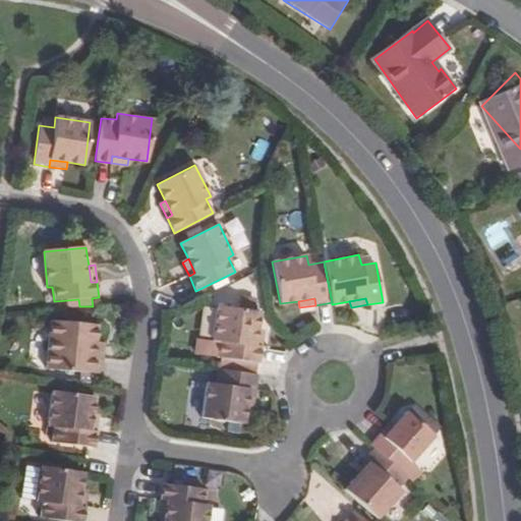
[(256,345),(258,330),(262,312),(219,305),(213,341),(219,342),(217,356),(261,362),(263,347),(256,345)]
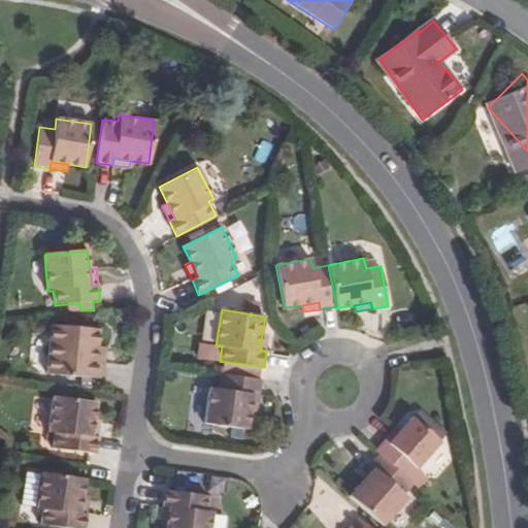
[(96,359),(99,347),(100,330),(52,324),(45,371),(102,378),(105,361),(96,359)]
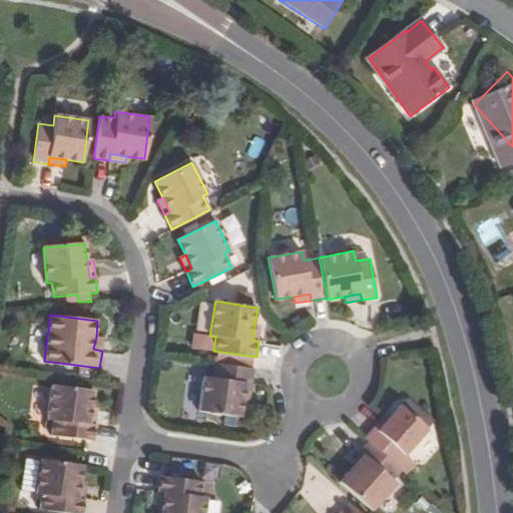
[(252,340),(259,342),(261,326),(254,325),(252,340)]
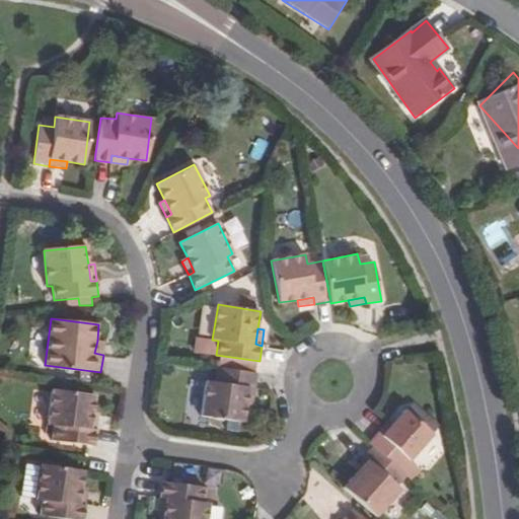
[(94,353),(103,355),(104,342),(97,341),(94,353)]
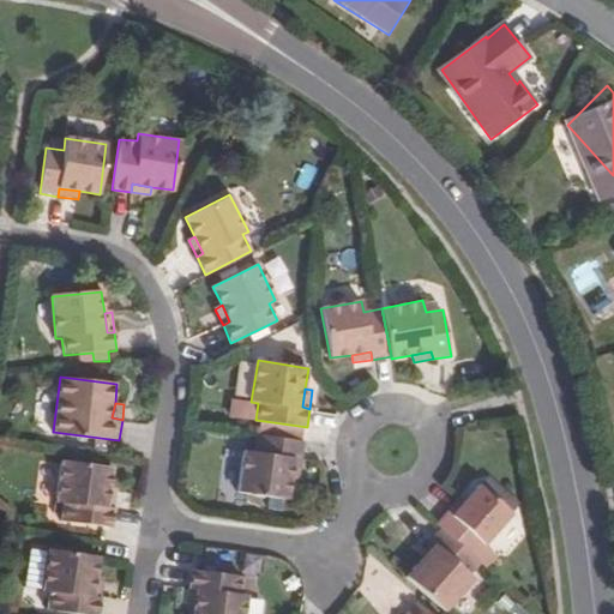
[(295,459),(302,459),(305,441),(258,434),(256,451),(244,450),(238,492),(289,500),(292,479),(295,459)]
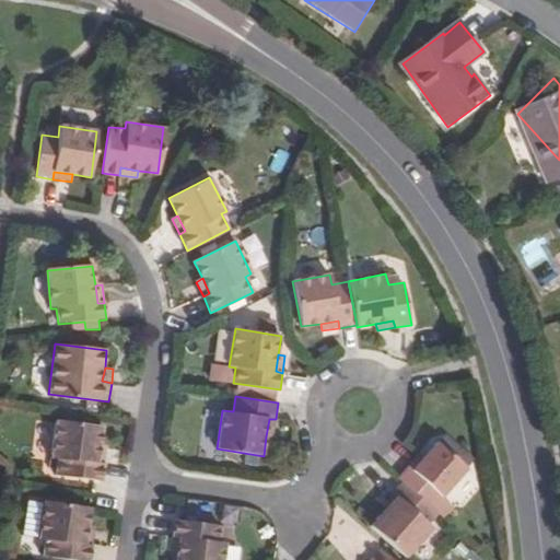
[(272,438),(276,419),(269,419),(266,436),(272,438)]
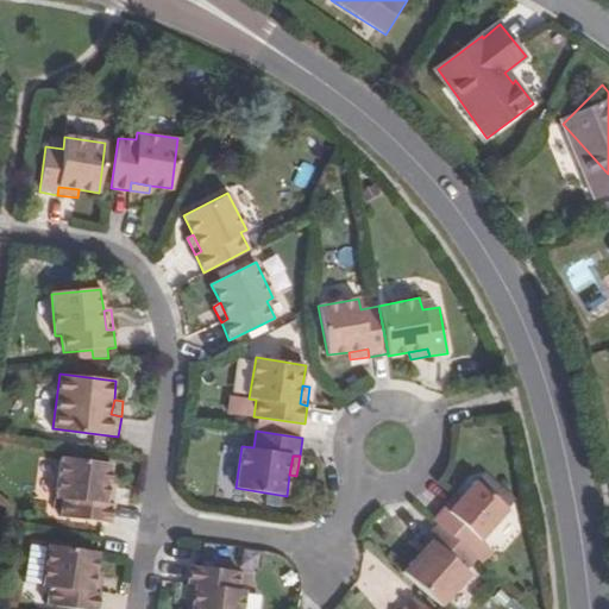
[(107,503),(110,485),(112,464),(62,457),(56,498),(62,500),(61,516),(111,523),(114,504),(107,503)]
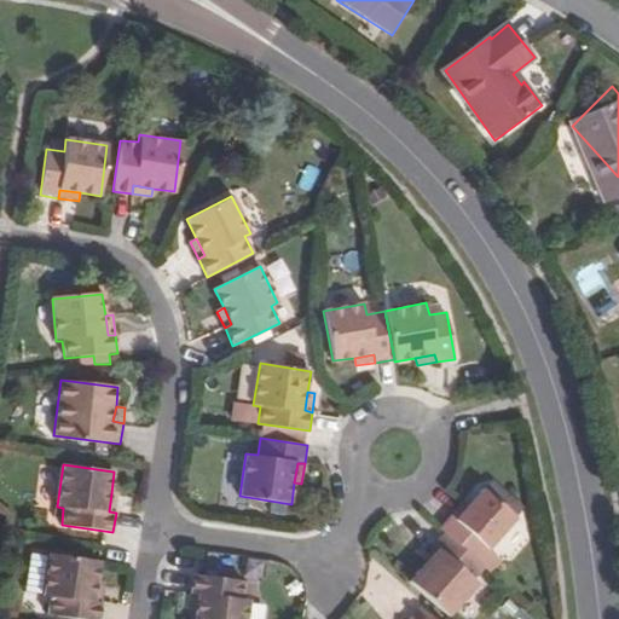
[(445,533),(479,562),(516,518),(485,490),(469,508),(458,520),(453,515),(440,530),(445,533)]
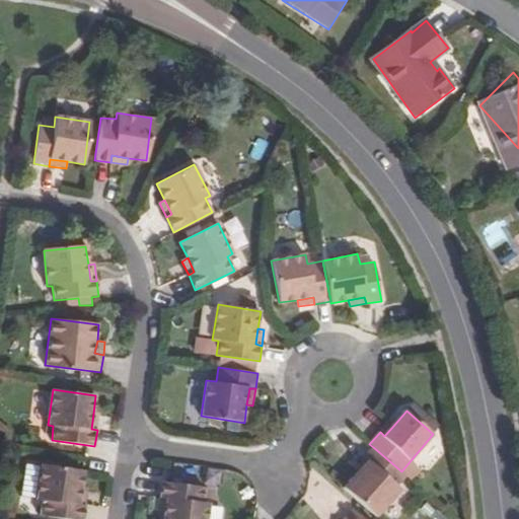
[(91,429),(97,430),(99,415),(93,414),(91,429)]
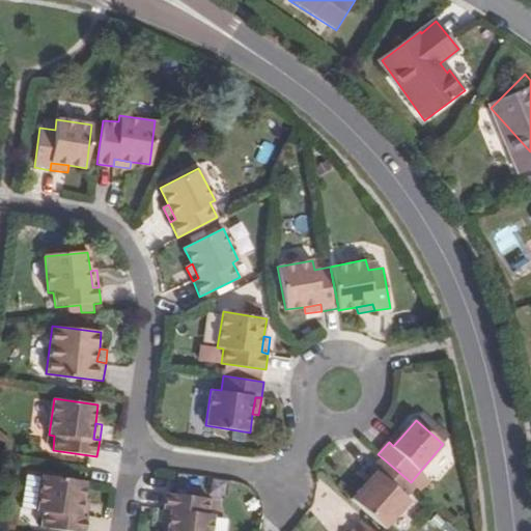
[(393,446),(402,436),(397,432),(389,442),(393,446)]
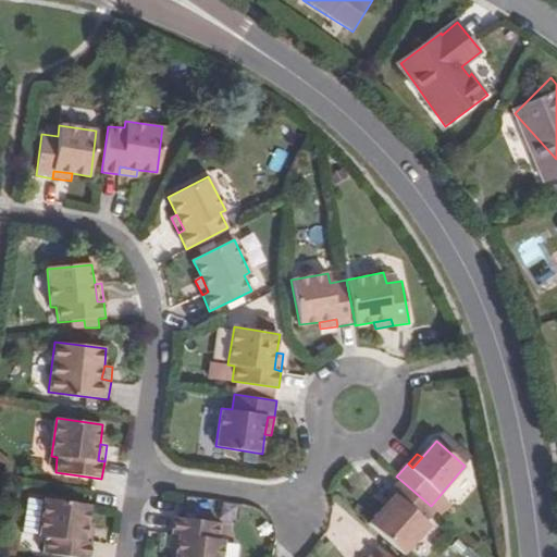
[(369,524),(405,556),(430,529),(425,524),(436,511),(431,506),(400,480),(390,492),(394,496),(369,524)]
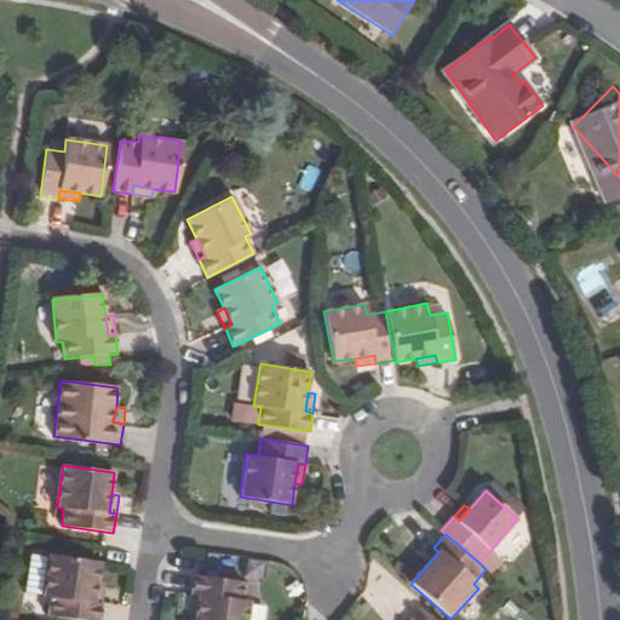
[(42,597),(50,556),(30,554),(24,593),(42,597)]
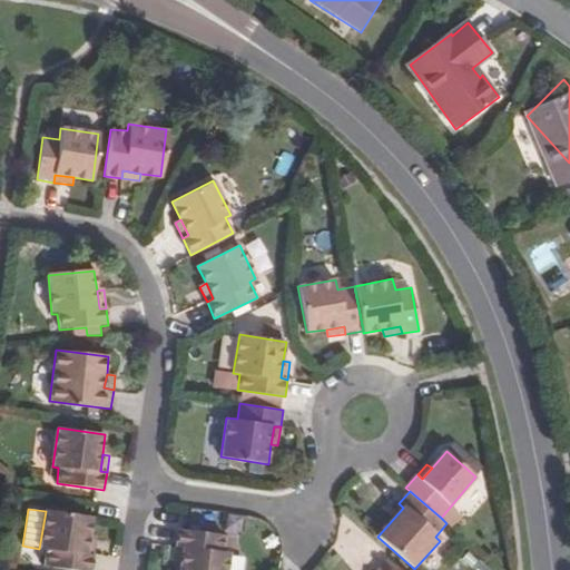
[(87,554),(89,537),(92,518),(46,511),(39,549),(47,550),(45,567),(67,569),(91,569),(95,556),(87,554)]
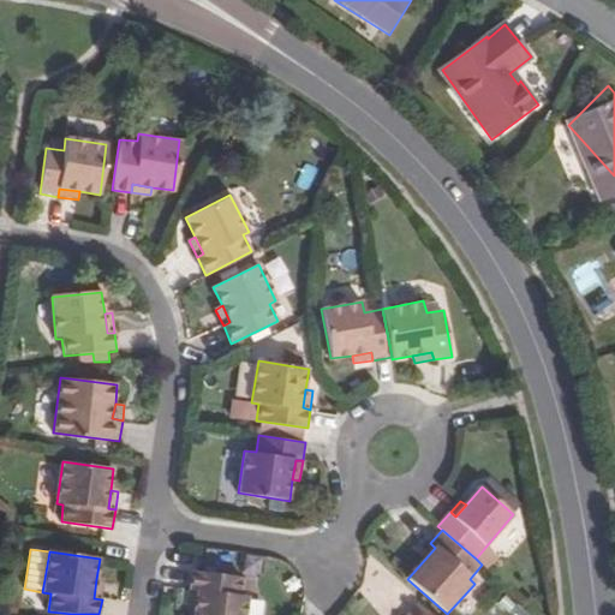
[(197,591),(195,611),(193,614),(244,614),(248,598),(242,596),(243,578),(192,572),(190,590),(197,591)]
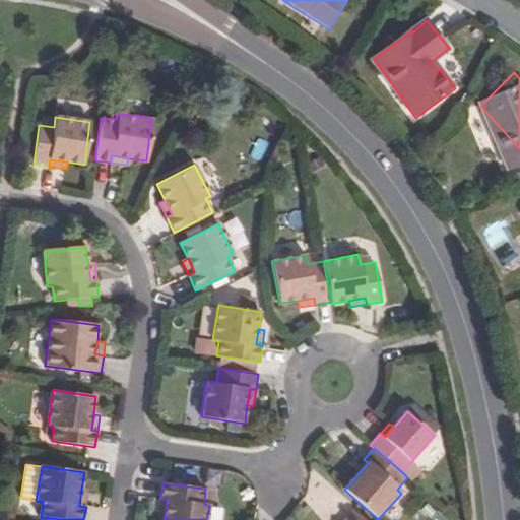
[(79,506),(86,507),(88,492),(81,490),(79,506)]
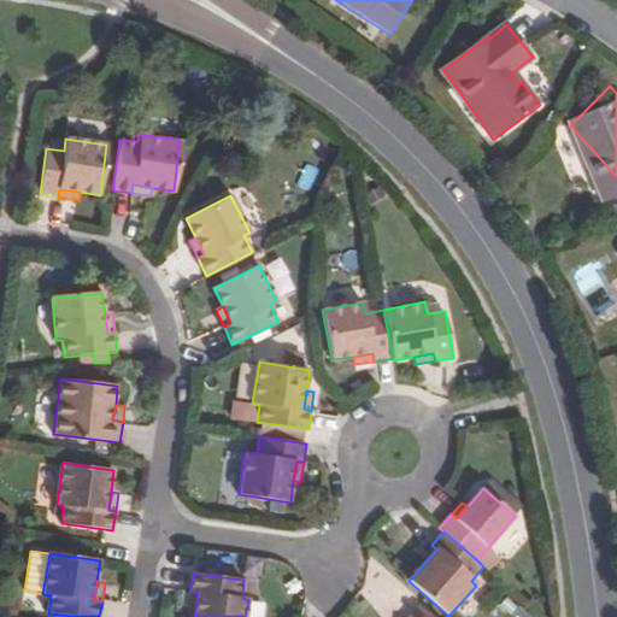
[(187,611),(195,613),(198,593),(191,592),(187,611)]
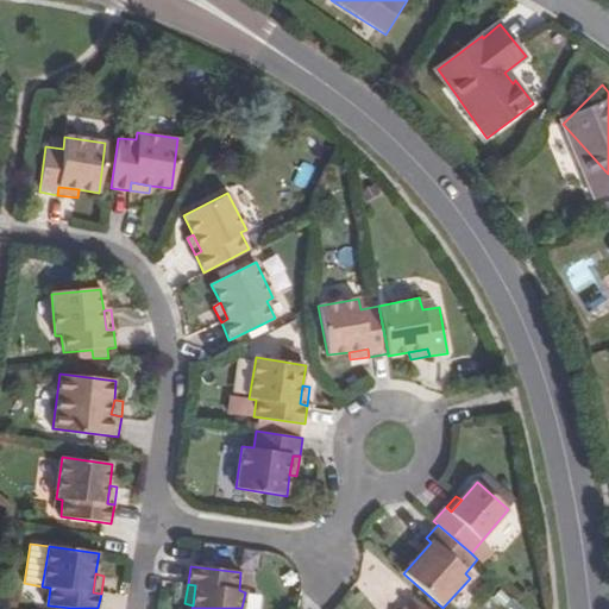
[(426,608),(414,598),(405,608),(426,608)]
